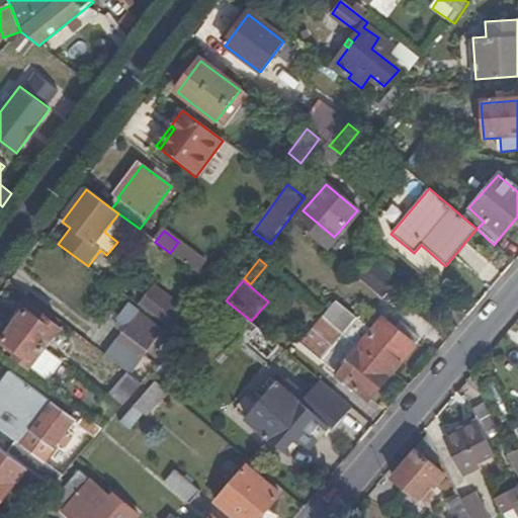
[(139,306),(182,338),(200,318),(155,283),(139,306)]
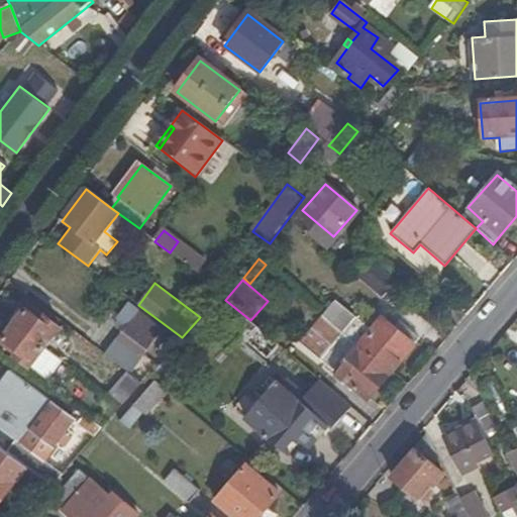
[(383,318),(373,330),(337,301),(302,342),(368,400),(414,345),(383,318)]
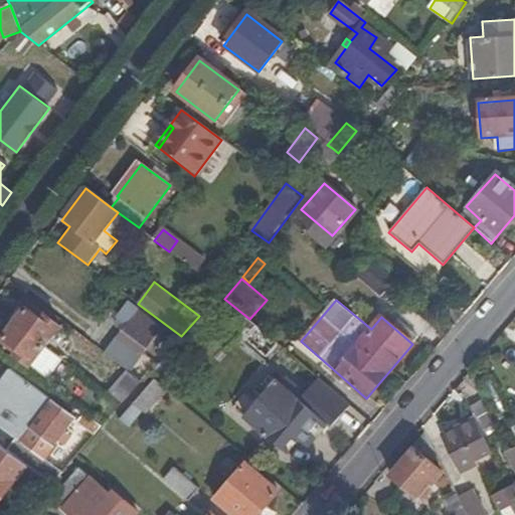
[(17,304),(7,318),(45,346),(60,326),(41,312),(40,313),(24,301),(20,306),(17,304)]
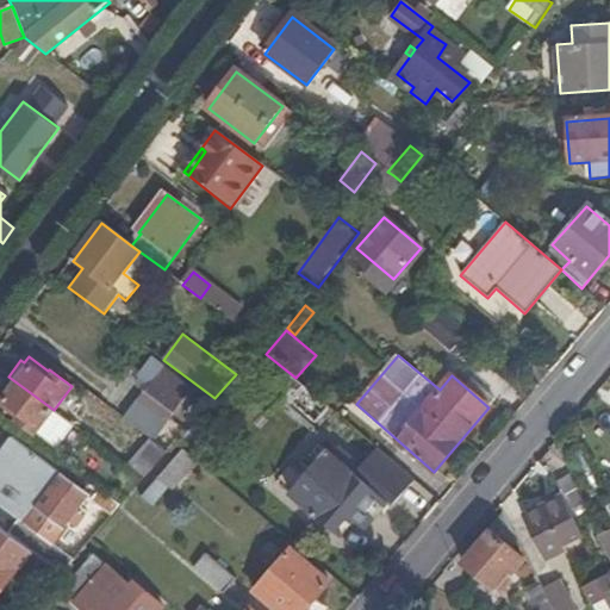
[(168,453),(176,443),(184,435),(169,422),(188,397),(191,399),(195,392),(155,361),(142,379),(150,386),(124,419),(149,439),(168,453)]
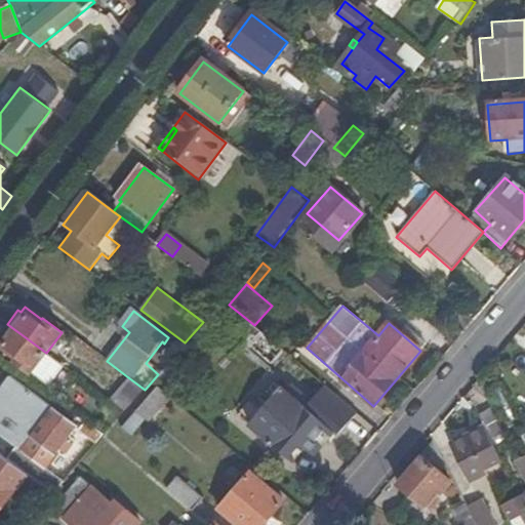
[(47,373),(56,361),(46,353),(7,324),(0,333),(0,349),(11,358),(10,359),(30,374),(37,365),(47,373)]
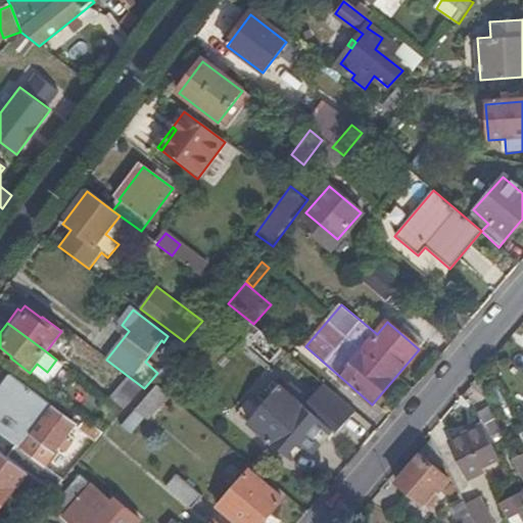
[(269,363),(279,351),(257,332),(247,344),(269,363)]
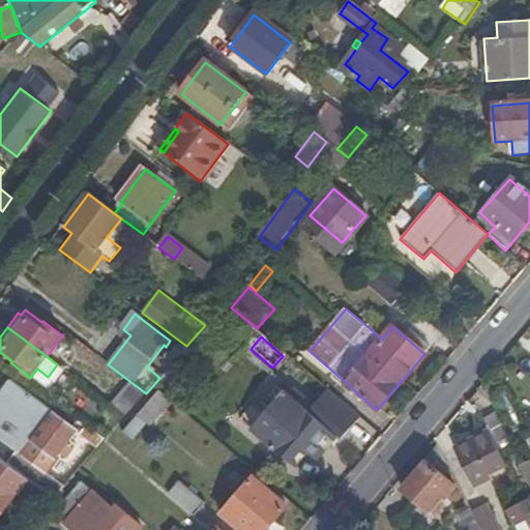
[(125,417),(146,393),(129,381),(111,406),(120,413),(125,417)]
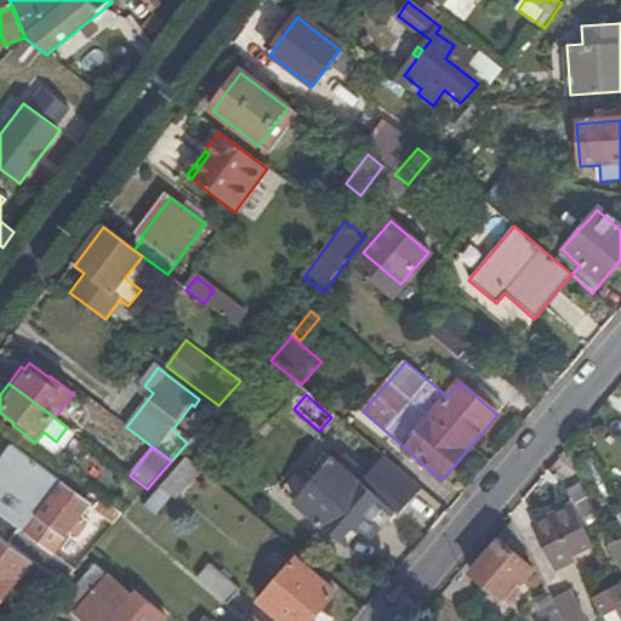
[(325,451),(289,494),(343,541),(357,524),(374,539),(396,512),(400,514),(422,489),(375,449),(362,467),(339,448),(330,456),(325,451)]
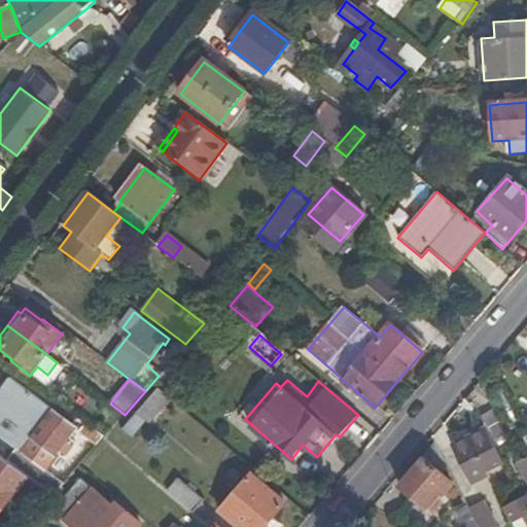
[(0,435),(6,441),(0,448),(0,455),(23,473),(32,461),(22,453),(32,440),(42,447),(57,459),(61,453),(67,458),(73,449),(68,444),(78,430),(15,382),(14,384),(18,386),(0,409),(0,435)]
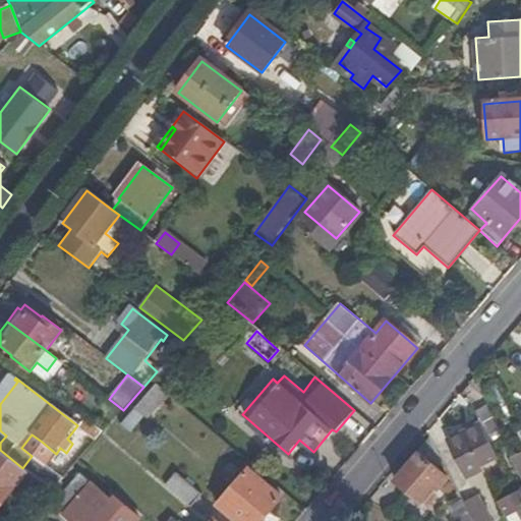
[(169,394),(157,384),(136,407),(149,417),(169,394)]
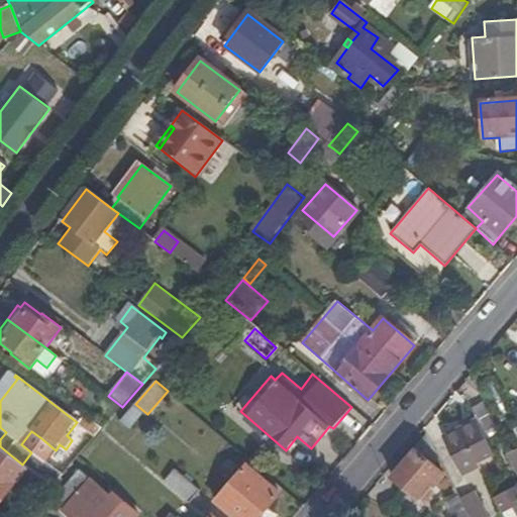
[(116,402),(103,393),(97,401),(109,410),(116,402)]
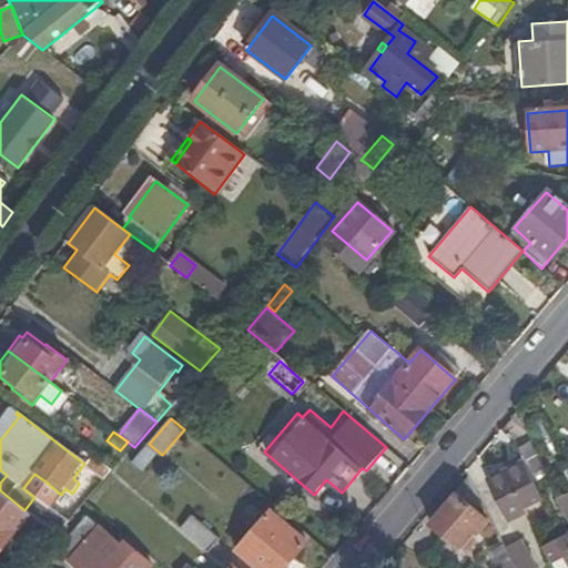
[(100,476),(107,468),(95,459),(92,457),(89,462),(93,465),(90,468),(100,476)]
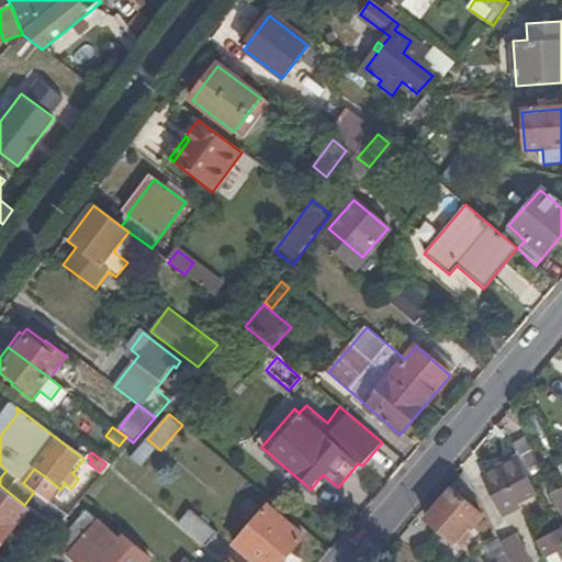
[(540,497),(519,456),(485,473),(507,515),(540,497)]
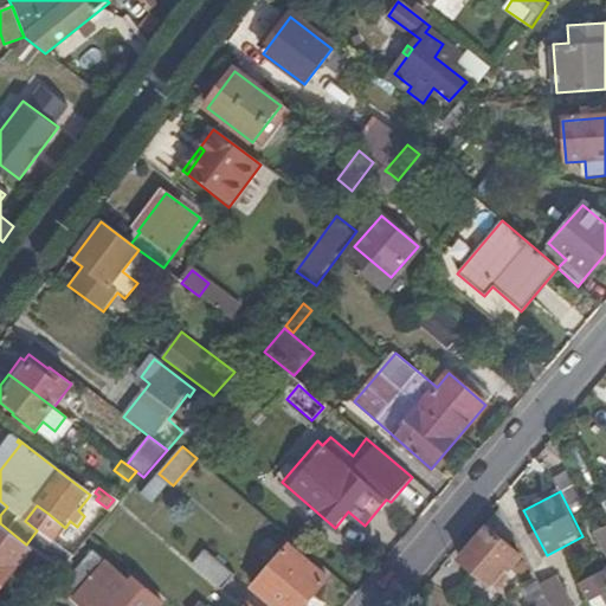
[(37,530),(49,514),(37,505),(25,521),(37,530)]
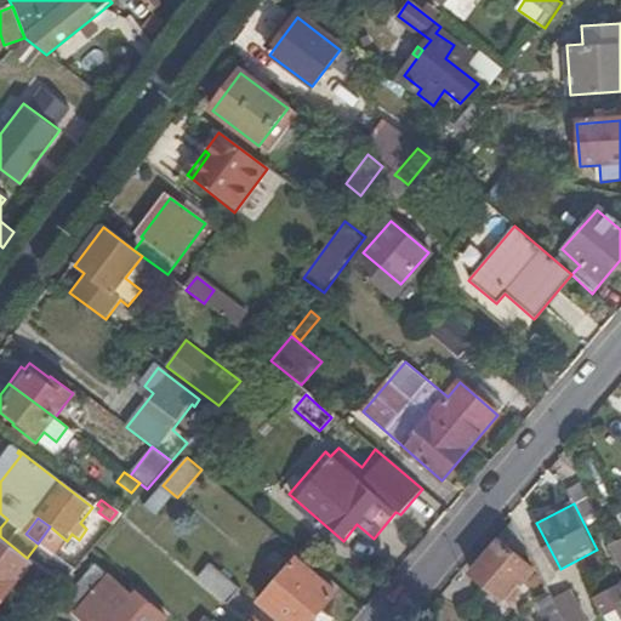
[(528,548),(514,522),(500,540),(501,541),(473,574),(500,596),(508,586),(512,590),(523,577),(524,579),(533,569),(520,558),(528,548)]
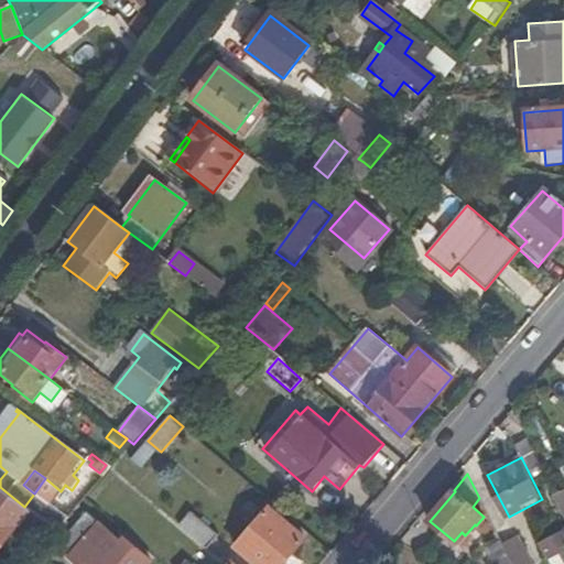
[(0,549),(29,510),(24,507),(0,487),(0,549)]
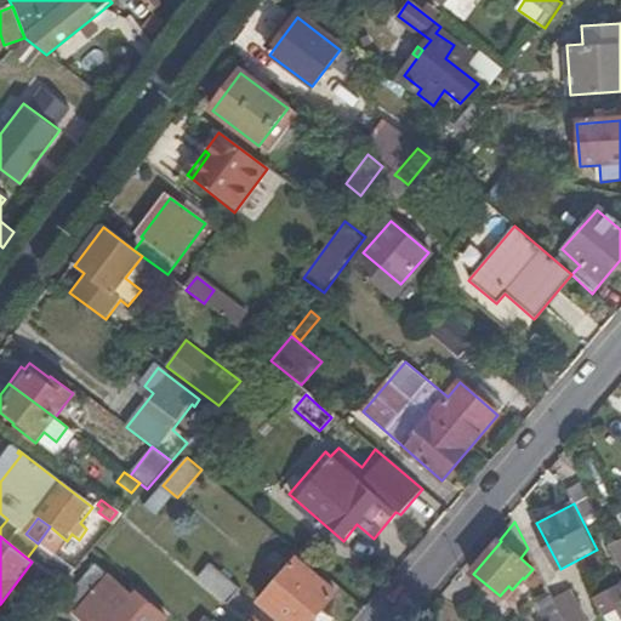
[(620,620),(620,616),(617,610),(620,608),(620,537),(613,542),(620,558),(620,586),(598,598),(609,620),(620,620)]
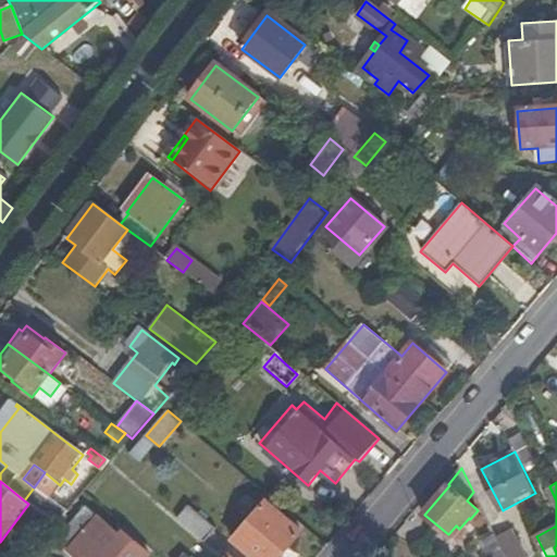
[(37,509),(48,518),(61,500),(50,493),(37,509)]
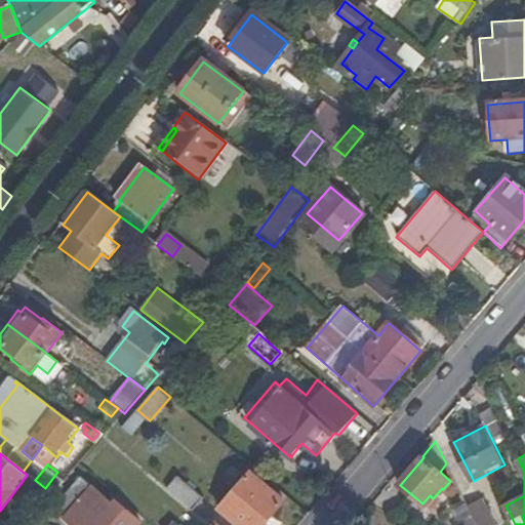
[(238,524),(261,524),(282,501),(250,474),(219,510),(238,524)]
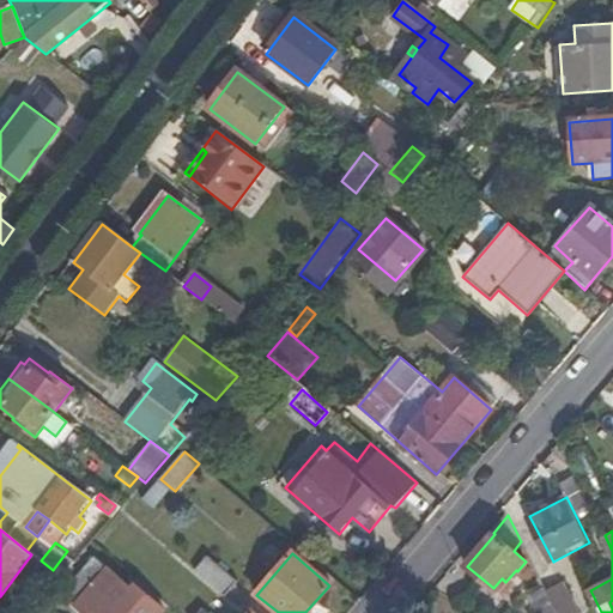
[(225,598),(238,583),(210,557),(195,572),(225,598)]
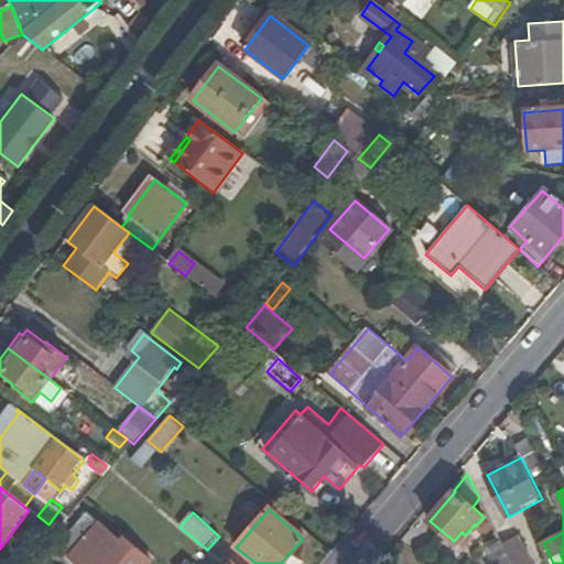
[(131,540),(126,546),(99,523),(90,533),(86,529),(83,533),(87,537),(69,557),(76,563),(90,563),(91,563),(149,563),(151,562),(134,548),(137,544),(131,540)]
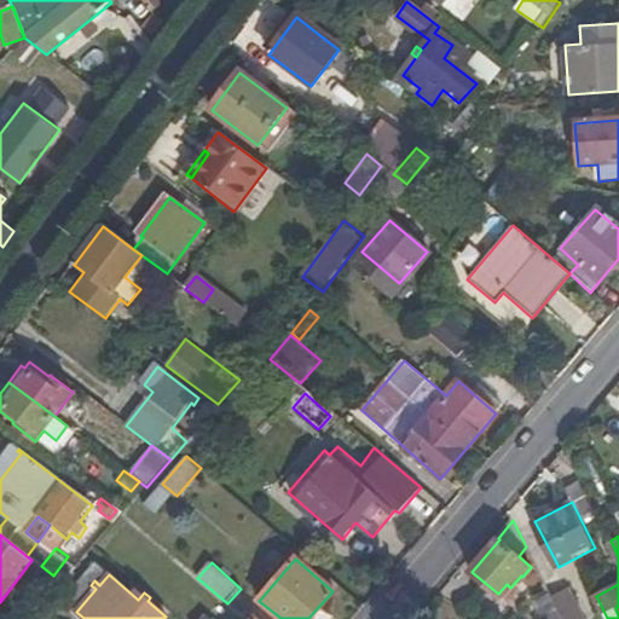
[(553,597),(563,618),(584,618),(568,589),(553,597)]
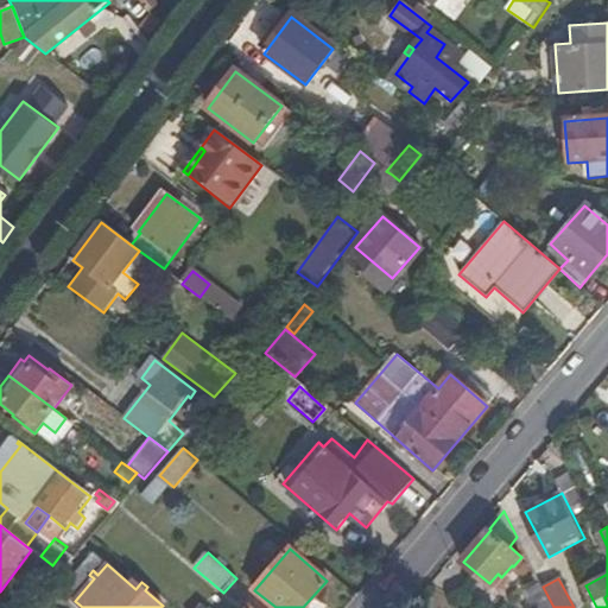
[(529,589),(537,607),(553,607),(543,587),(542,583),(529,589)]
